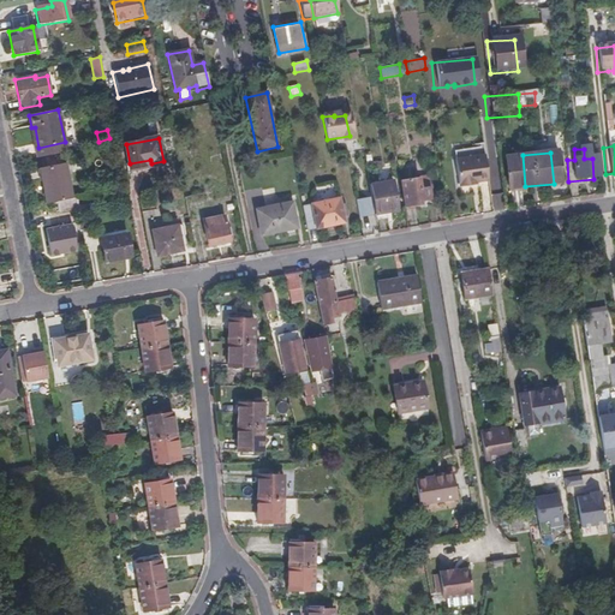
[(500,187),(525,186),(523,155),(497,156),(500,187)]
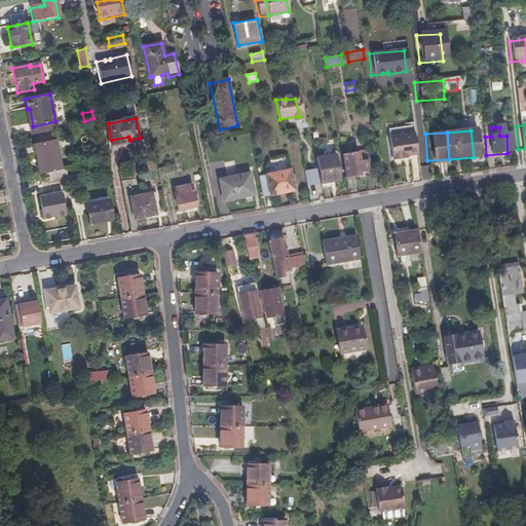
[(40,144),(54,141),(53,134),(38,136),(40,144)]
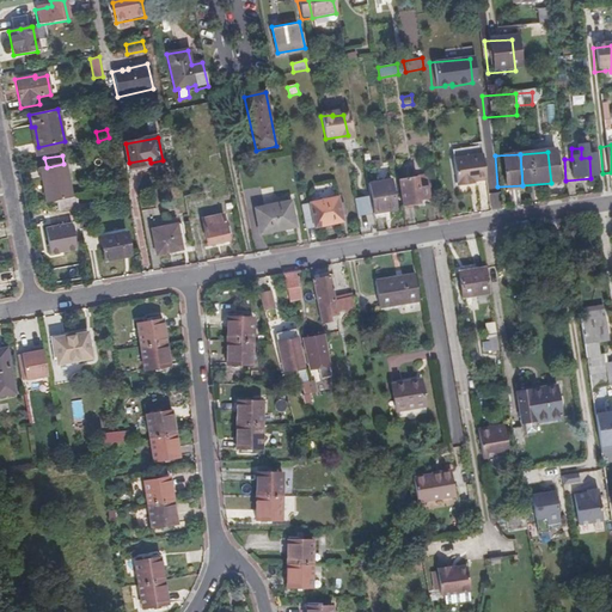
[(464,182),(478,179),(476,157),(446,163),(450,188),(459,185),(459,182),(464,182)]
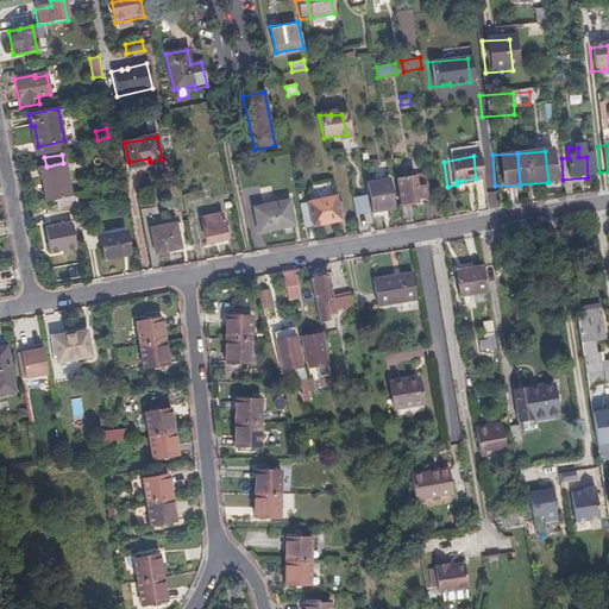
[(71,173),(82,170),(80,161),(69,163),(71,173)]
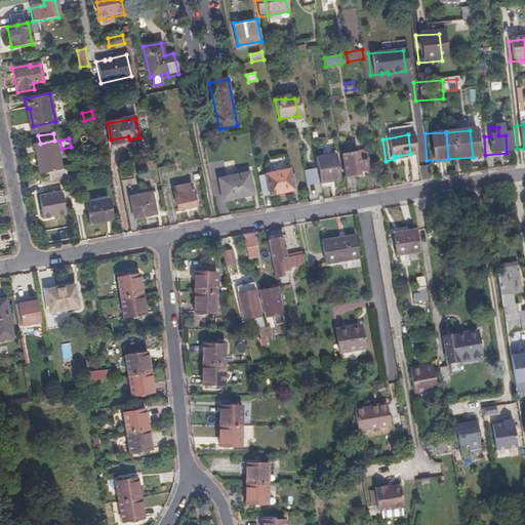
[(61,170),(54,140),(40,144),(34,145),(39,174),(48,172),(61,170)]
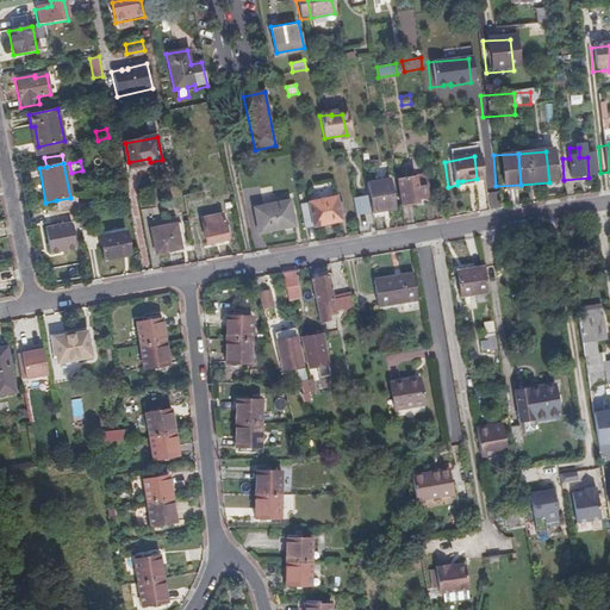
[(397,169),(403,201),(429,197),(423,165),(397,169)]
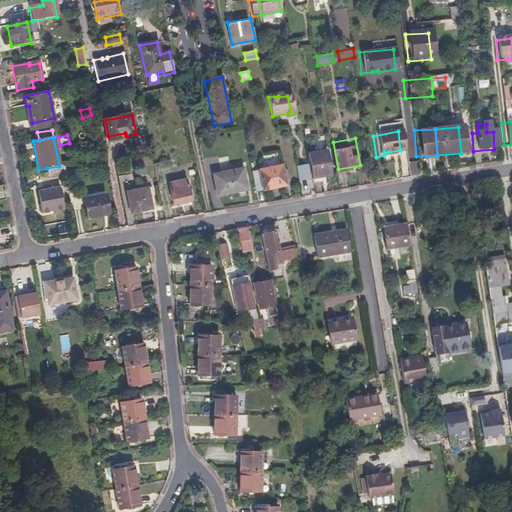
[(306,151),(311,176),(331,172),(327,148),(306,151)]
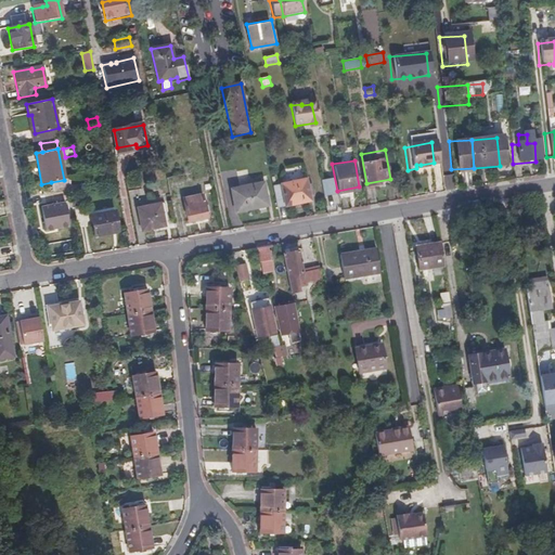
[(273,183),(278,205),(311,198),(307,177),(273,183)]
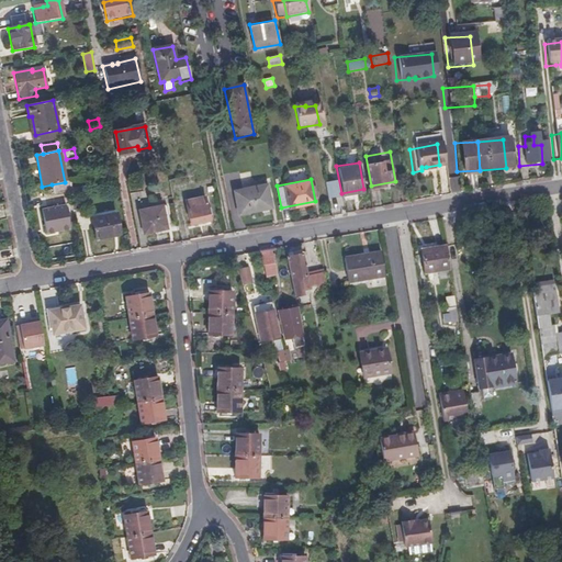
[(54,193),(71,190),(70,181),(65,182),(52,184),(54,193)]
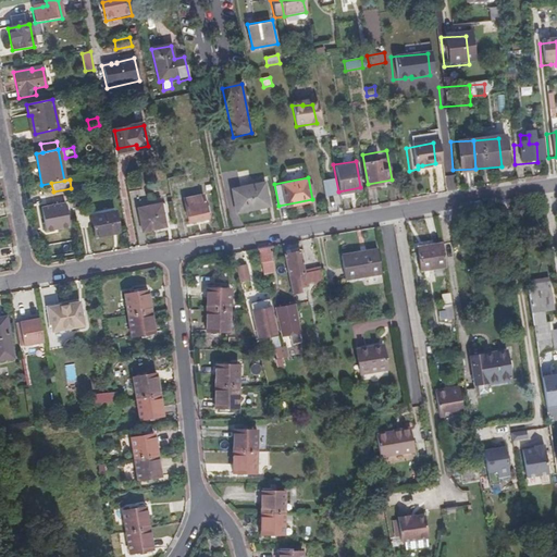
[(324,197),(333,196),(331,180),(322,181),(324,197)]
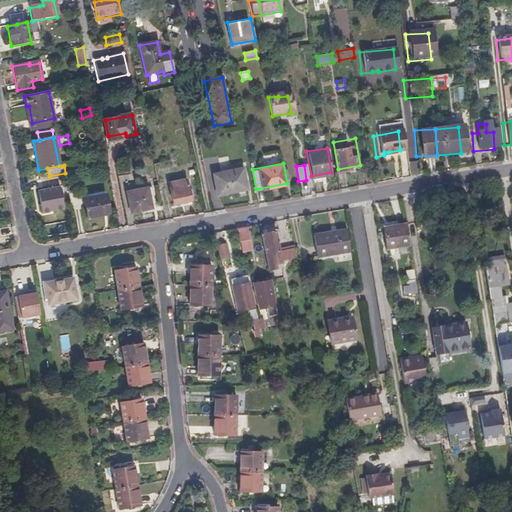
[(218,196),(248,190),(244,170),(214,175),(218,196)]
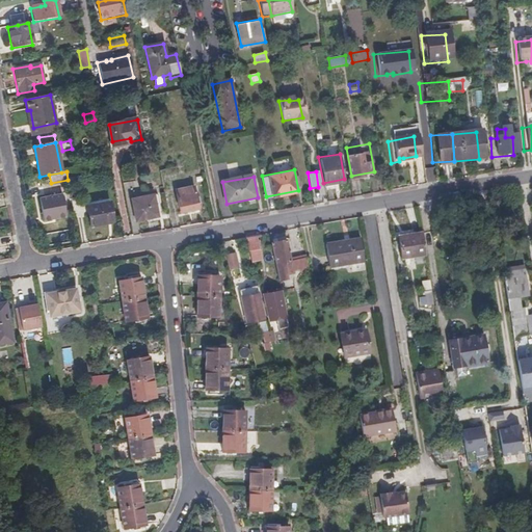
[(179,212),(198,208),(194,186),(175,190),(179,212)]
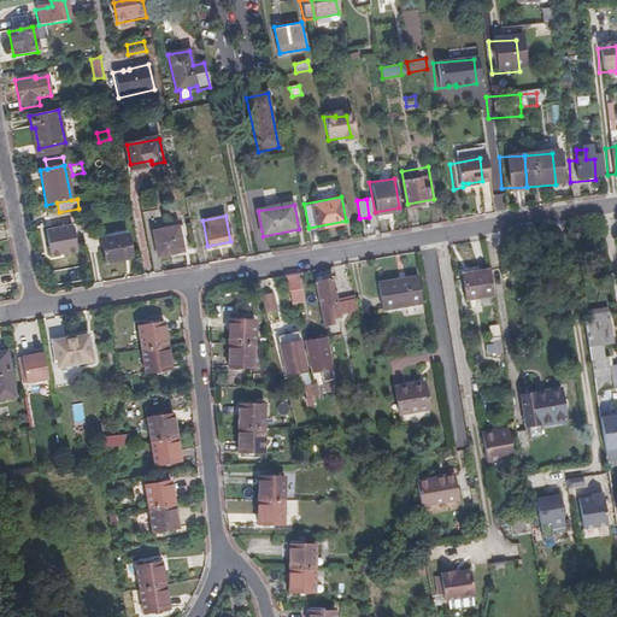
[(77,251),(72,224),(46,230),(51,257),(77,251)]
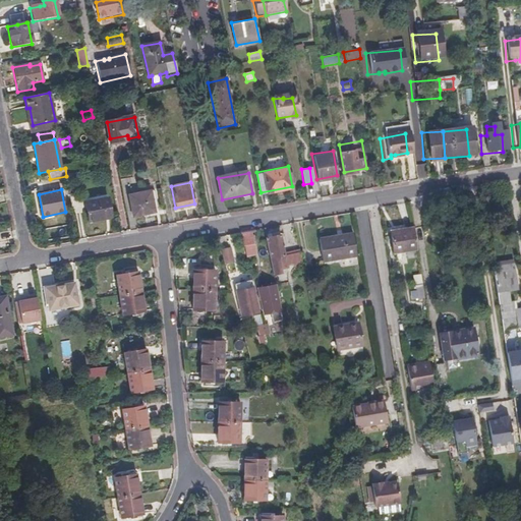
[(133,216),(154,211),(150,189),(128,193),(133,216)]
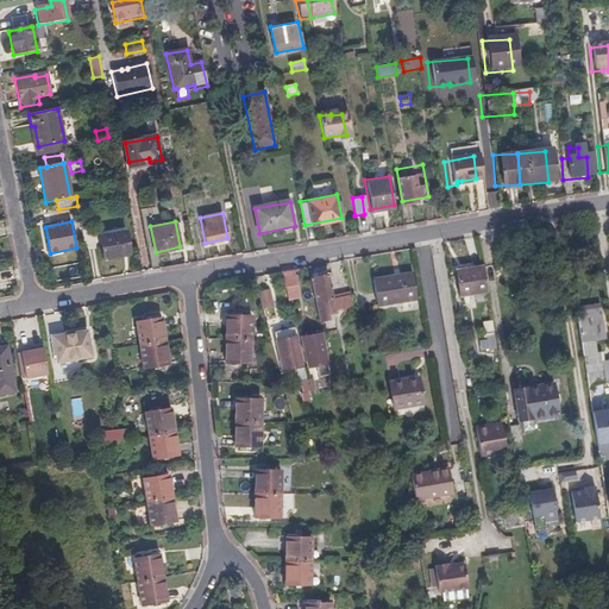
[(105,261),(131,256),(126,232),(100,237),(105,261)]
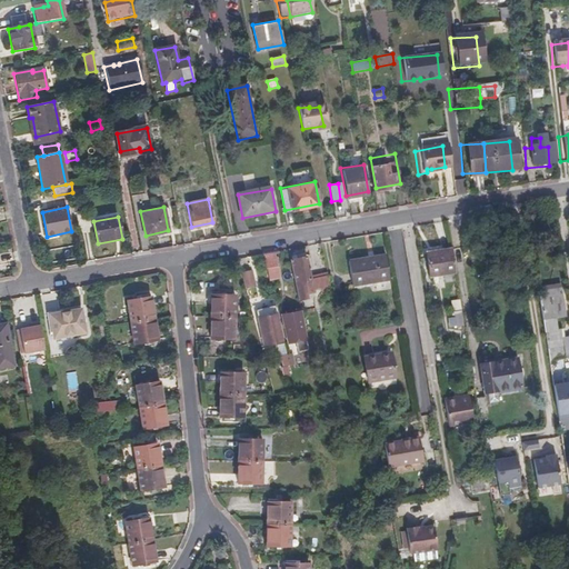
[(430,281),(456,277),(451,248),(426,253),(430,281)]
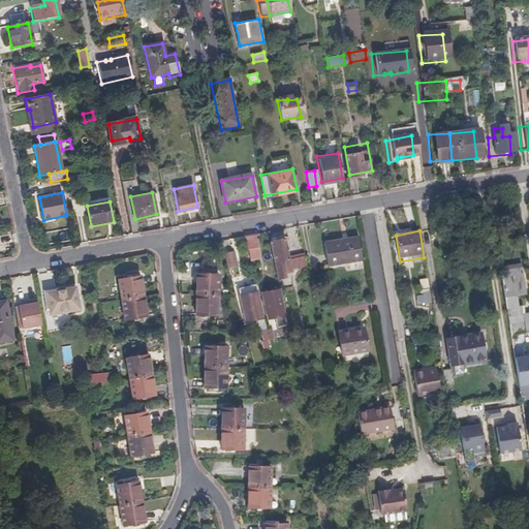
[(256,234),(246,236),(248,248),(250,259),(260,257),(259,246),(258,246),(256,234)]
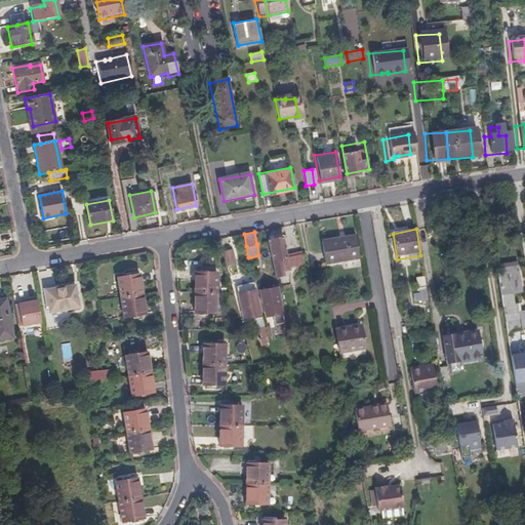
[(339,261),(359,258),(355,236),(321,241),(324,264),(339,260),(339,261)]
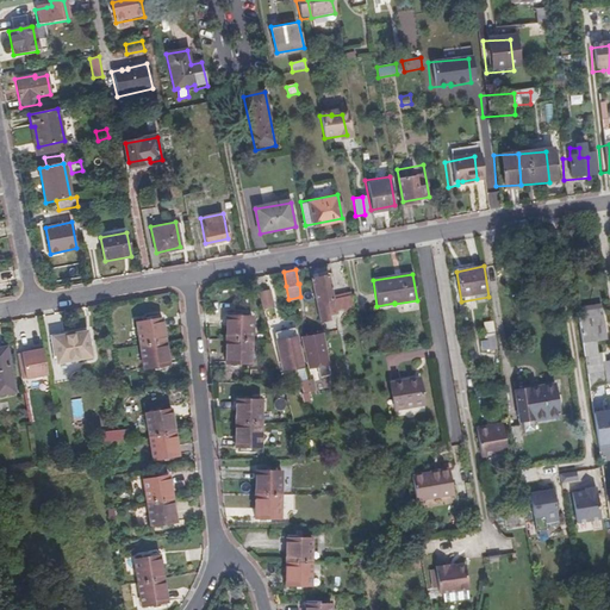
[(312,279),(321,323),(331,321),(330,315),(340,313),(338,307),(337,299),(335,299),(330,275),(312,279)]
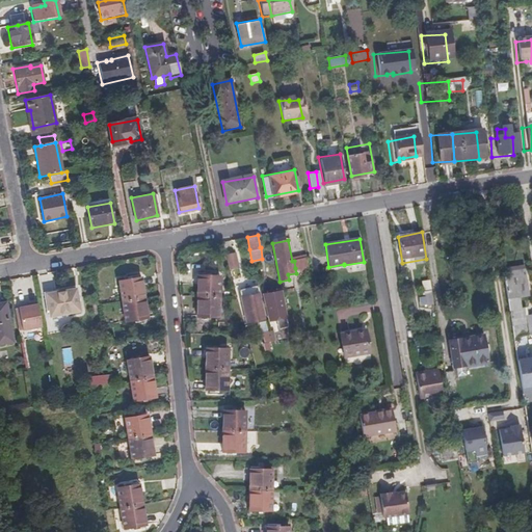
[(235,251),(227,255),(230,268),(239,266),(235,251)]
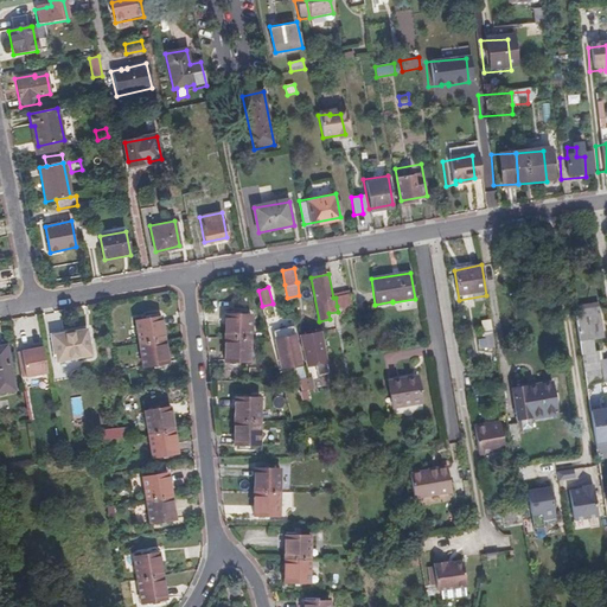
[(344,311),(353,310),(350,293),(342,295),(342,296),(343,305),(344,311)]
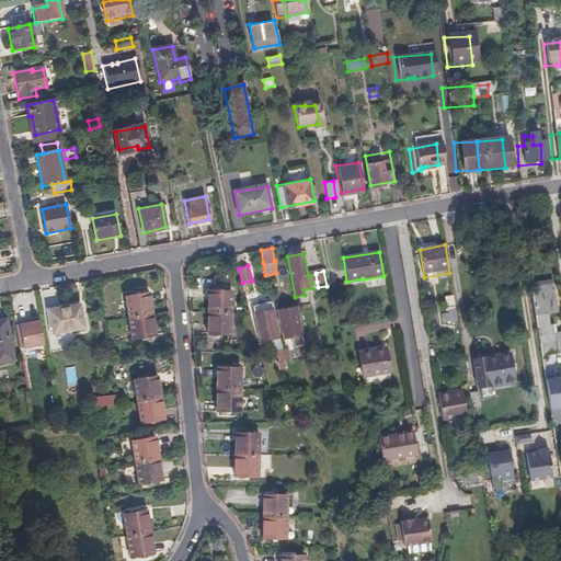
[(538,294),(534,295),(541,345),(542,355),(558,353),(557,343),(556,327),(549,327),(548,315),(558,313),(553,286),(537,288),(538,294)]
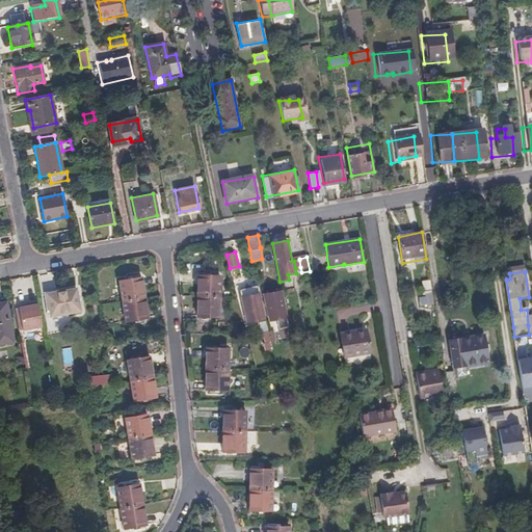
[(118,276),(122,297),(143,294),(140,272),(118,276)]
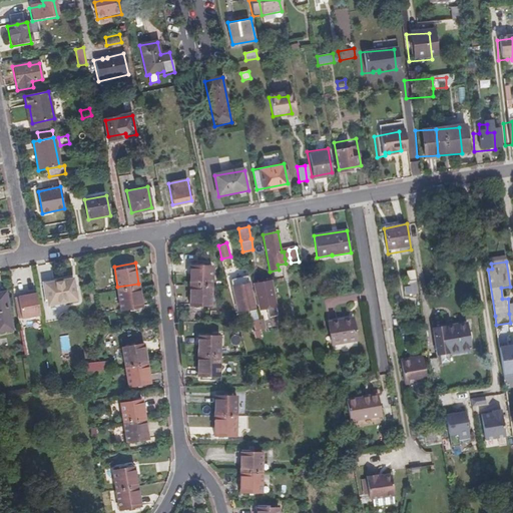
[(190,263),(189,283),(210,284),(211,264),(190,263)]
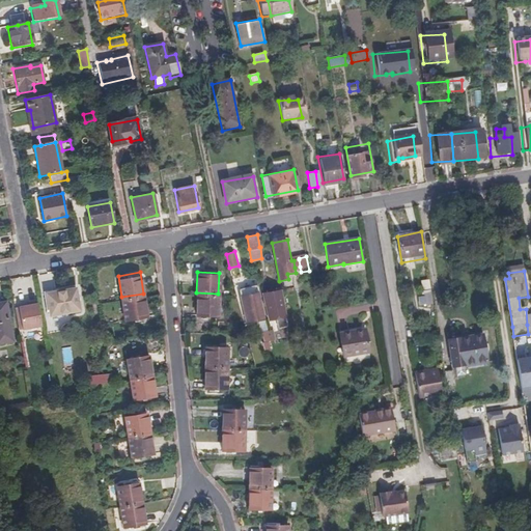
[(421,282),(425,307),(434,306),(429,280),(421,282)]
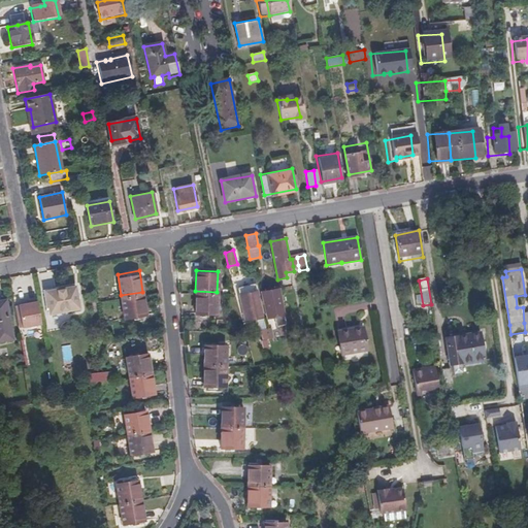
[(259,297),(256,283),(237,287),(244,320),(261,316),(257,298),(259,297)]
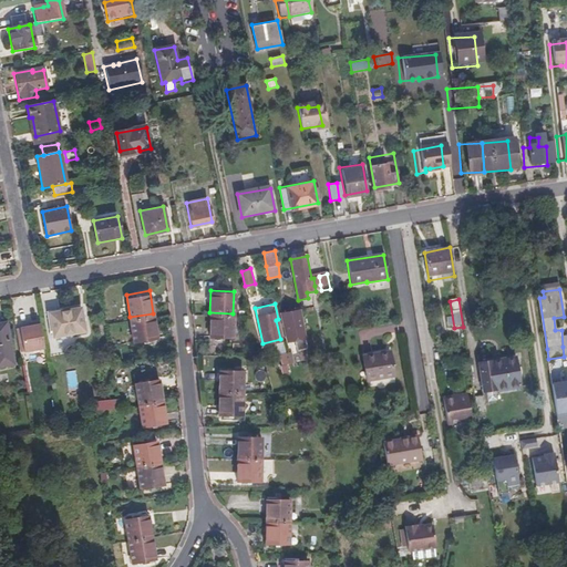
[(53,339),(85,333),(81,310),(50,317),(53,339)]
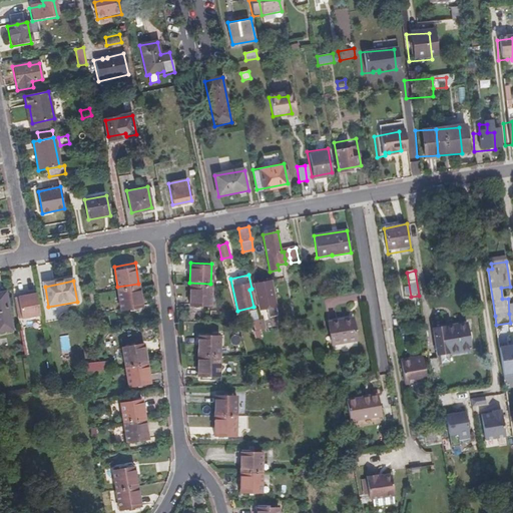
[(210,284),(189,283),(188,303),(209,304),(210,284)]
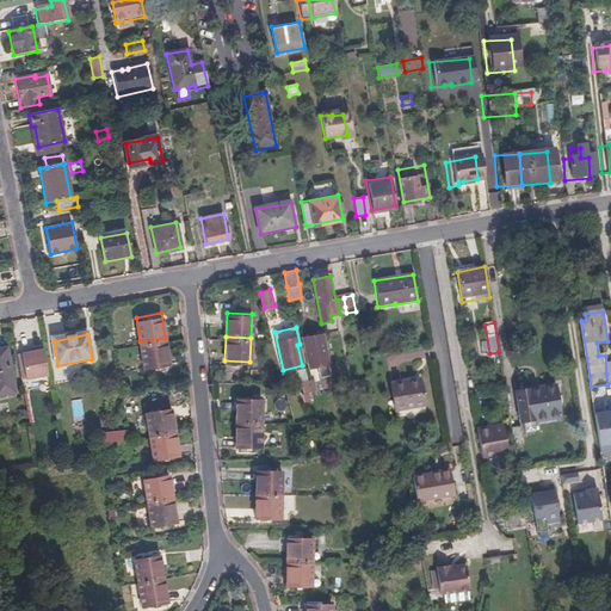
[(319,380),(332,377),(322,337),(303,340),(309,369),(316,368),(319,380)]
